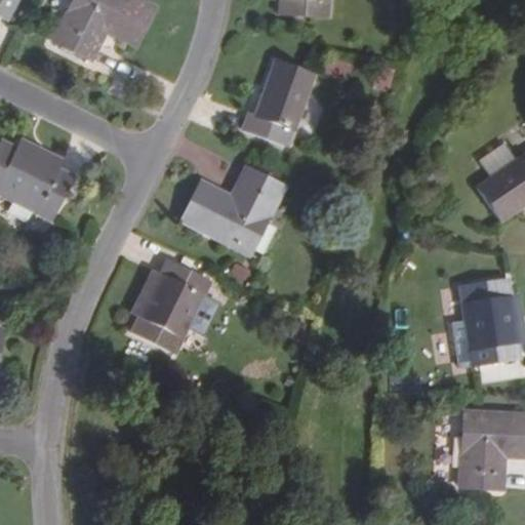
[(0,0),(0,16),(8,21),(17,0),(0,0)]
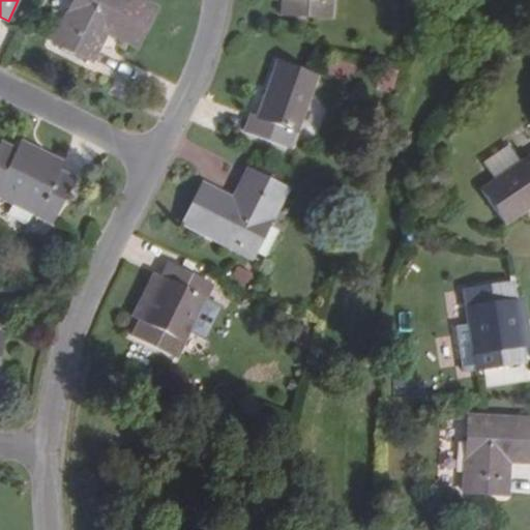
[(137,48),(156,7),(141,0),(76,0),(68,16),(66,15),(52,42),(91,62),(107,34),(137,48)]
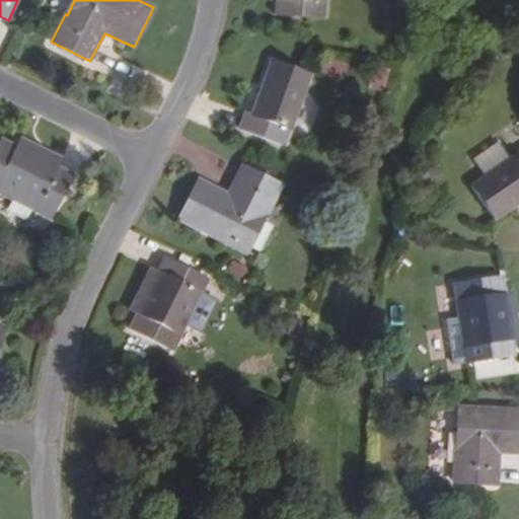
[(276,0),(276,15),(323,19),(324,0),(276,0)]
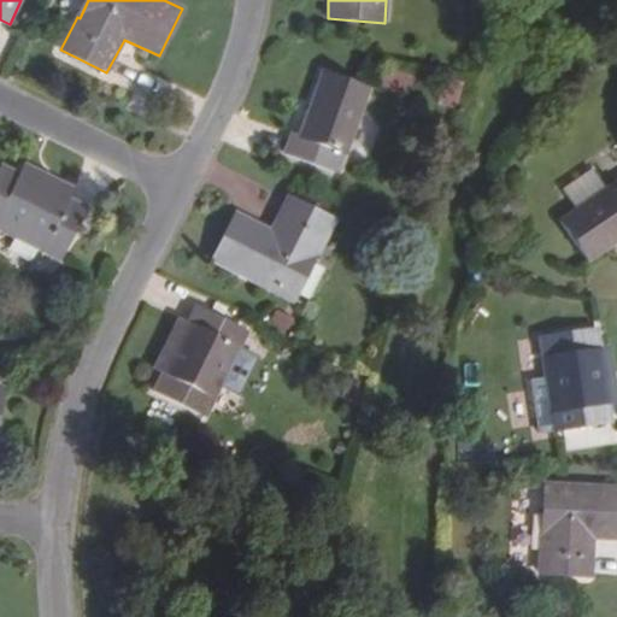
[(292,134),(285,152),(340,172),(370,90),(322,75),(299,136),(292,134)]
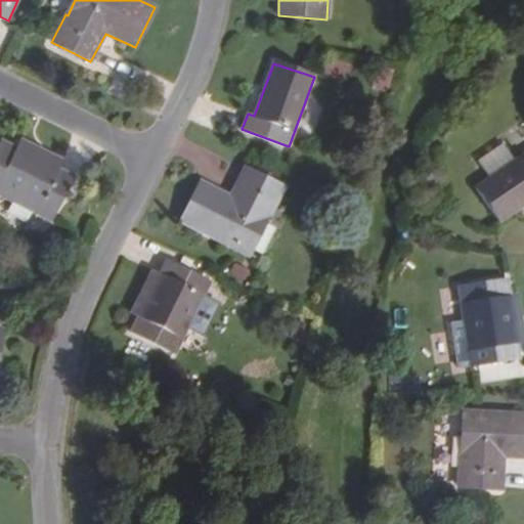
[(485,155),(497,173),(523,156),(511,137),(485,155)]
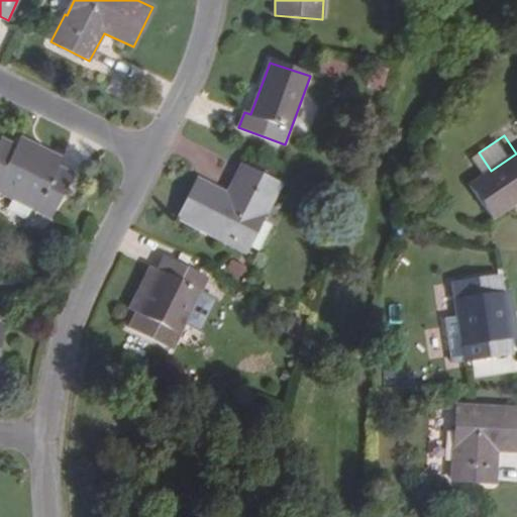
[(63,158),(20,136),(15,146),(58,168),(63,158)]
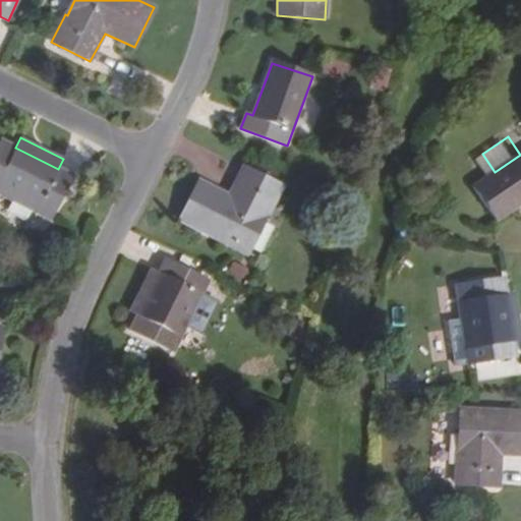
[(0,194),(50,220),(71,176),(58,169),(15,148),(1,140),(0,141),(0,194)]
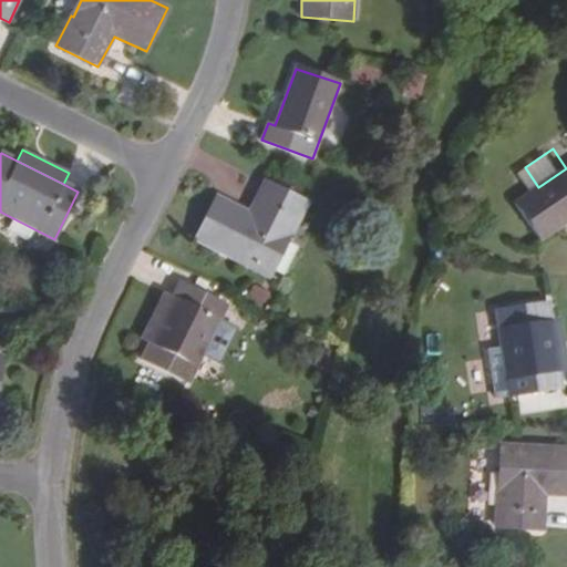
[(566,167),(514,204),(539,243),(566,223),(566,167)]
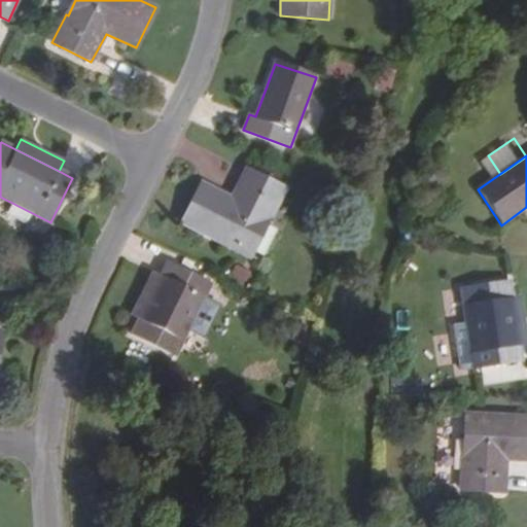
[(202,184),(182,223),(248,256),(270,216),(271,217),(285,190),(246,170),(232,199),(202,184)]
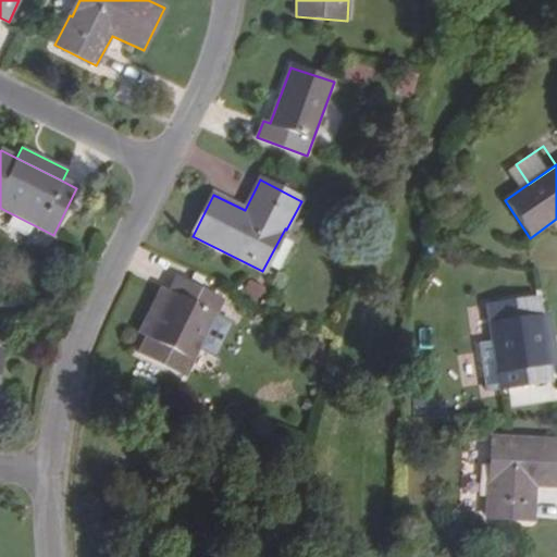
[(177,277),(170,292),(146,337),(138,353),(185,375),(223,300),(177,277)]
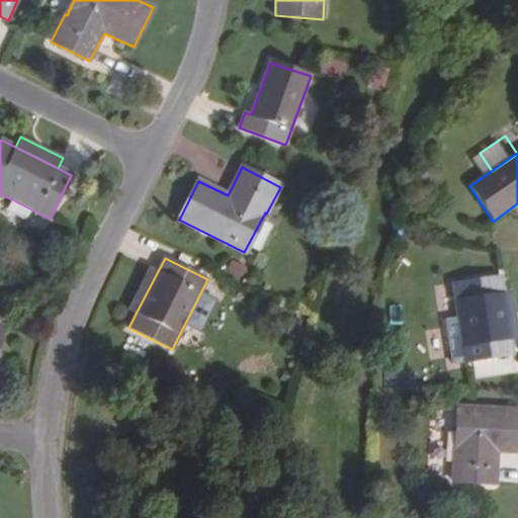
[(244,270),(231,264),(227,273),(239,280),(244,270)]
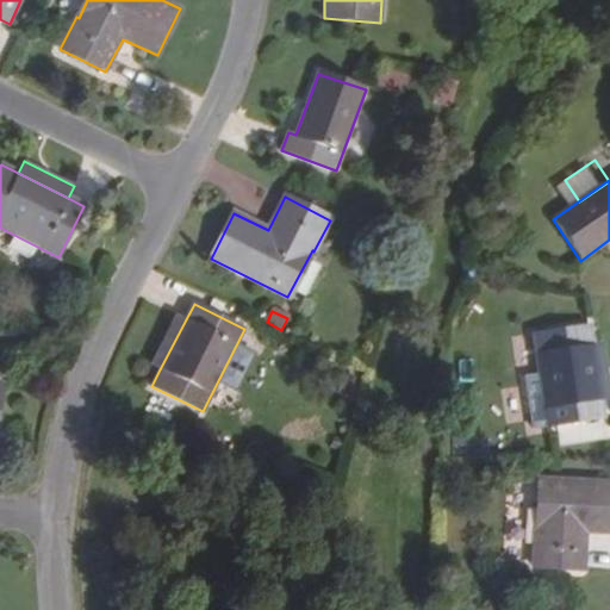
[(149,365),(160,369),(186,319),(175,315),(149,365)]
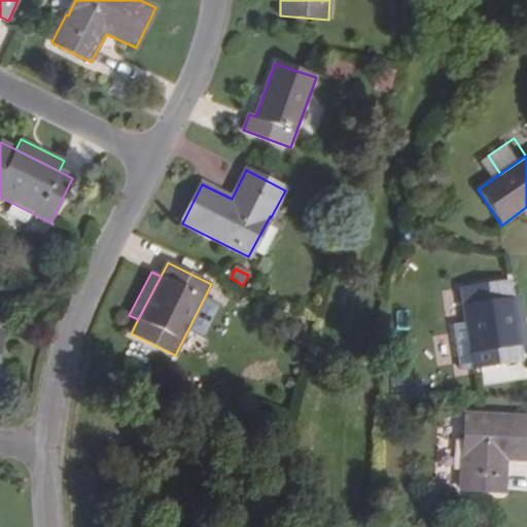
[(473,369),(521,361),(519,347),(511,299),(508,283),(460,289),(473,369)]
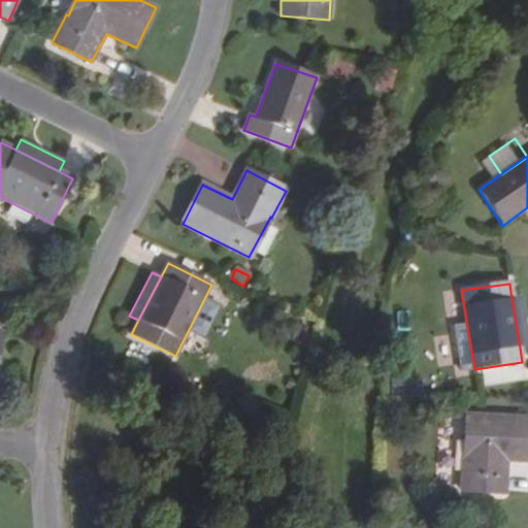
[(527,332),(523,297),(512,299),(520,348),(527,345),(527,332)]
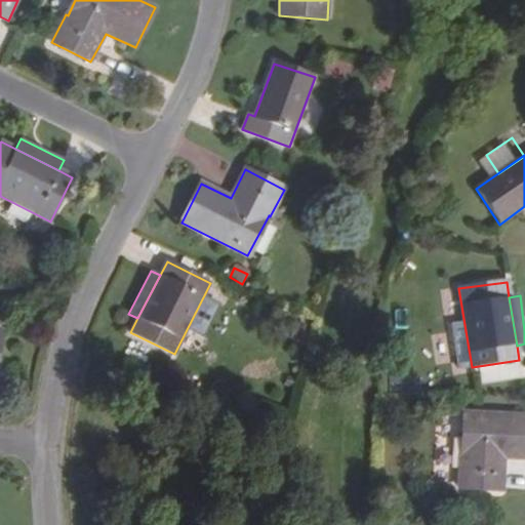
[(301,334),(293,330),(286,344),(295,348),(301,334)]
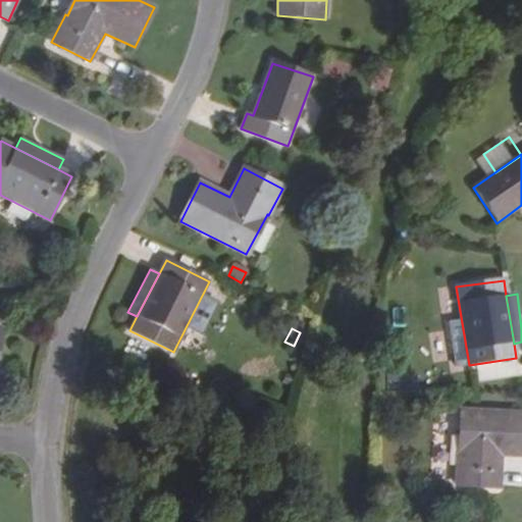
[(476,381),(513,376),(511,362),(474,367),(476,381)]
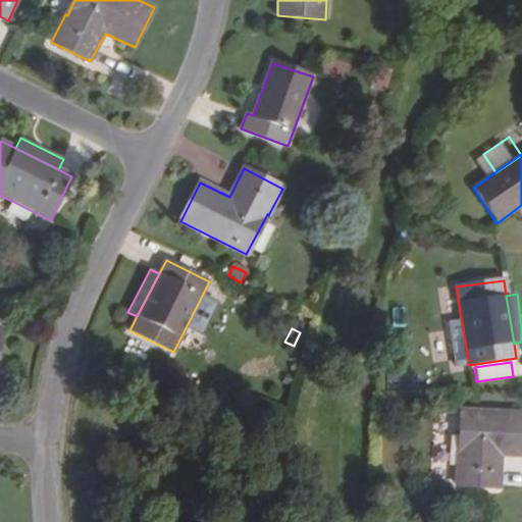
[(521,457),(521,412),(461,410),(458,457),(457,457),(456,485),(499,488),(502,456),(521,457)]
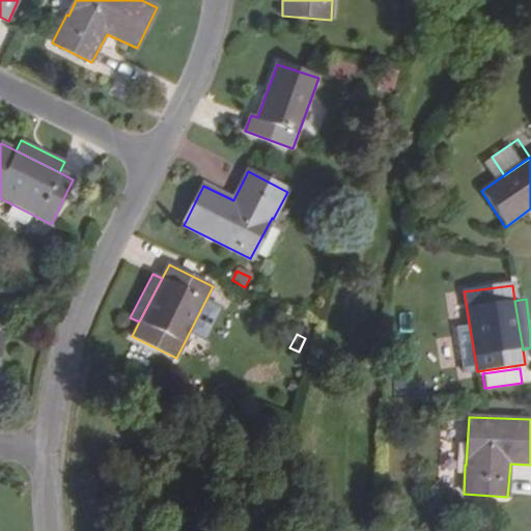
All buildings are outlined.
